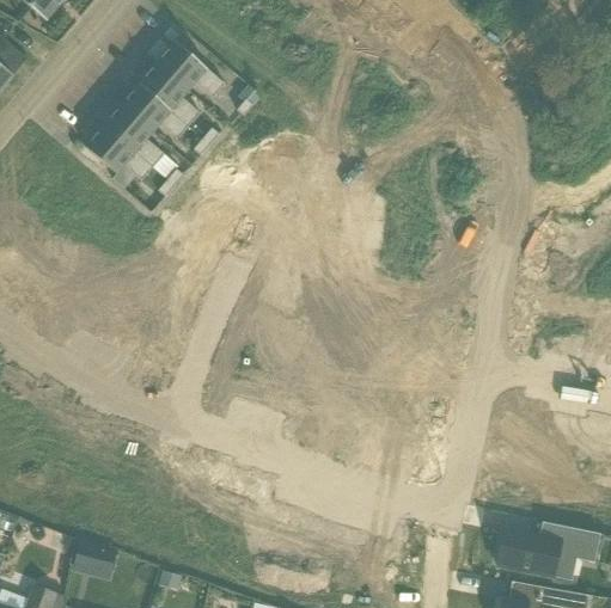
[(26,0),(47,17),(60,0),(26,0)]
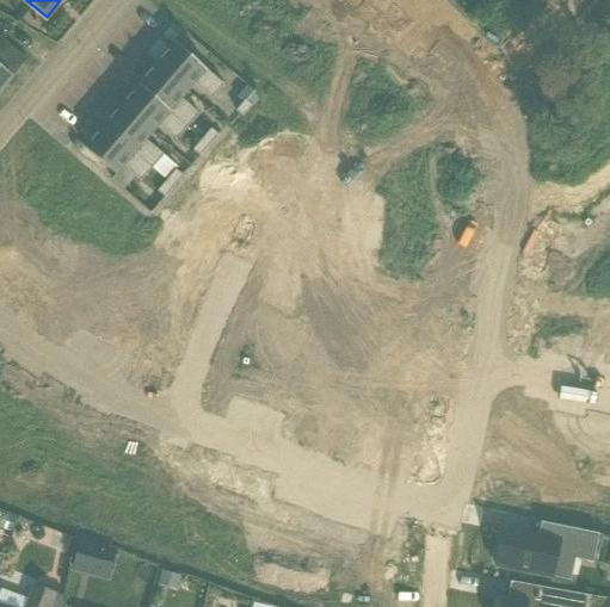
[(158,62),(189,90),(195,81),(213,97),(225,82),(176,41),(158,62)]
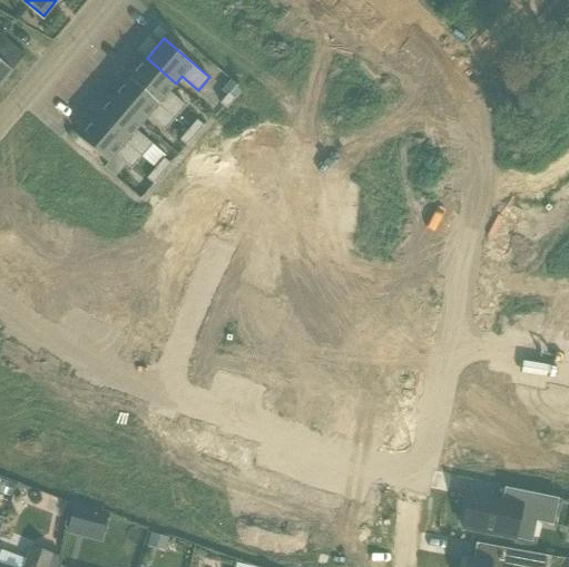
[(0,86),(13,69),(12,69),(0,58),(0,86)]
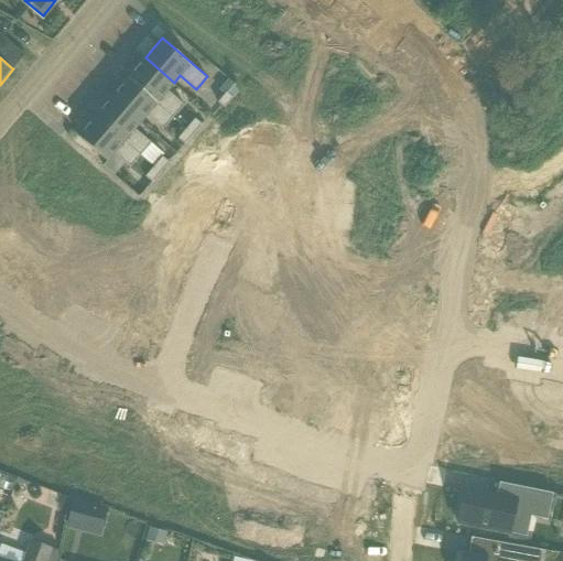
[(145,57),(129,76),(174,115),(185,103),(169,89),(174,83),(145,57)]
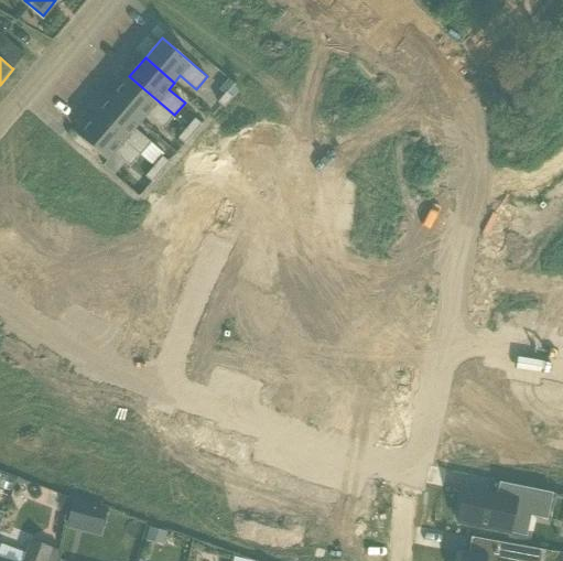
[(174,115),(129,76),(112,95),(141,120),(148,114),(164,128),(174,115)]
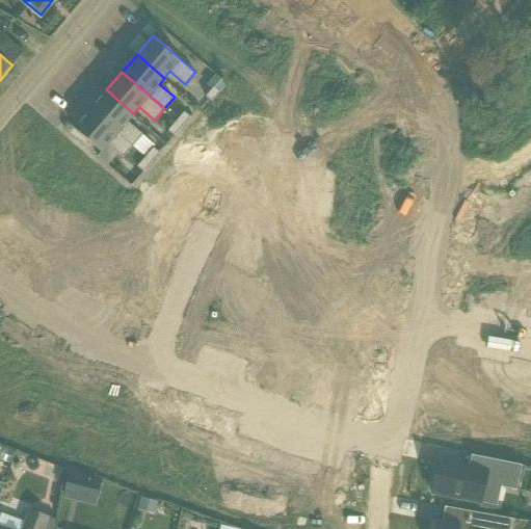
[(214,85),(206,95),(212,100),(220,90),(214,85)]
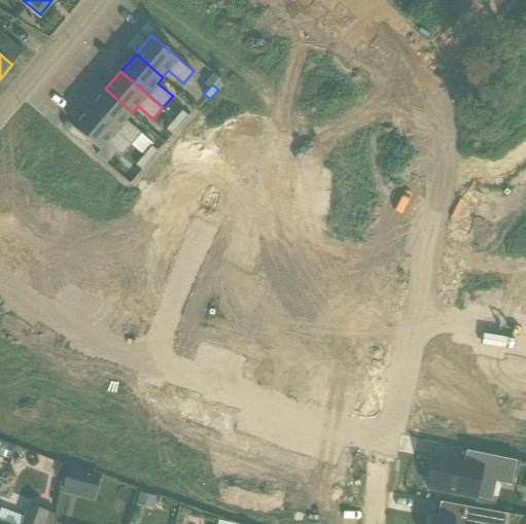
[(132,112),(105,89),(90,107),(132,143),(142,132),(127,118),(132,112)]
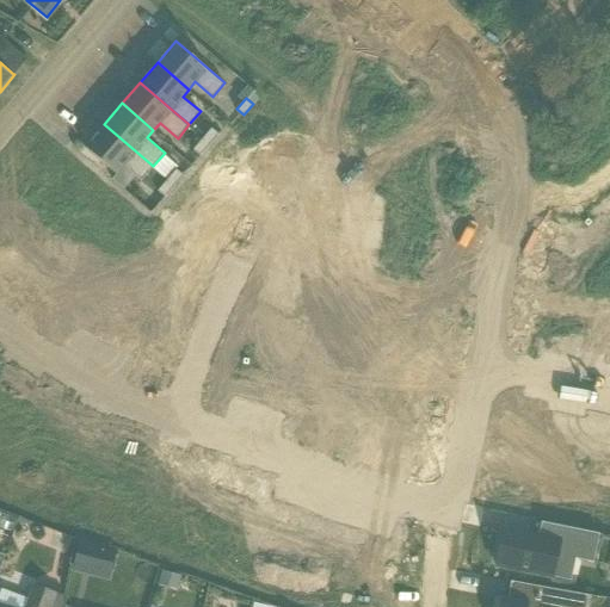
[(153,166),(104,124),(86,146),(117,173),(124,165),(142,179),(153,166)]
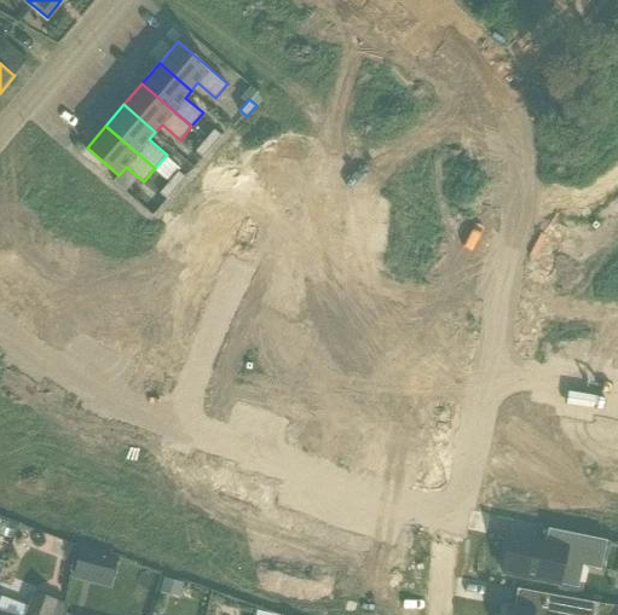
[(215,128),(206,139),(213,145),(223,134),(215,128)]
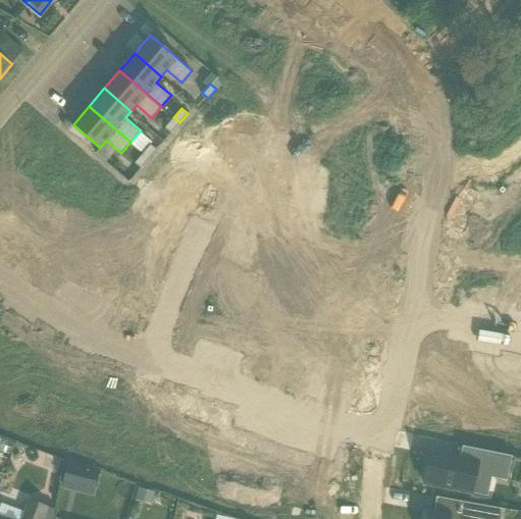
[(171,132),(179,122),(173,117),(165,126),(171,132)]
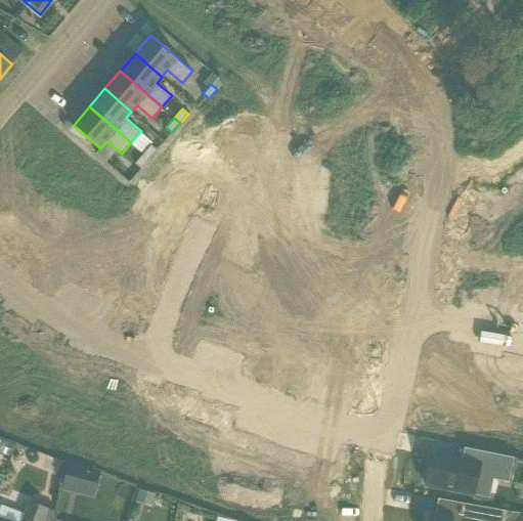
[(36,131),(17,153),(53,183),(69,166),(81,176),(92,163),(71,144),(62,154),(36,131)]
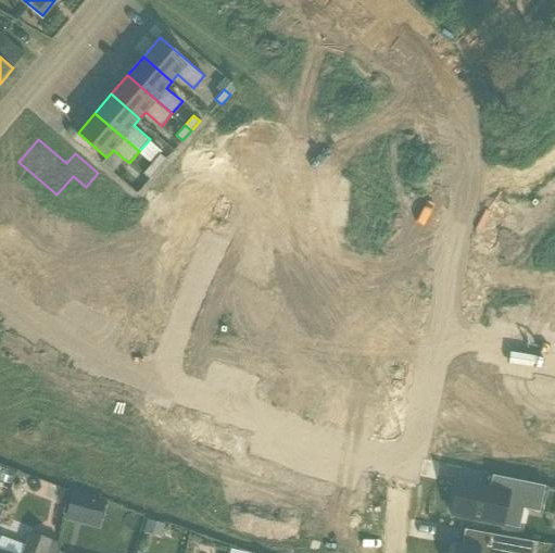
[(161,153),(152,162),(159,168),(167,159),(161,153)]
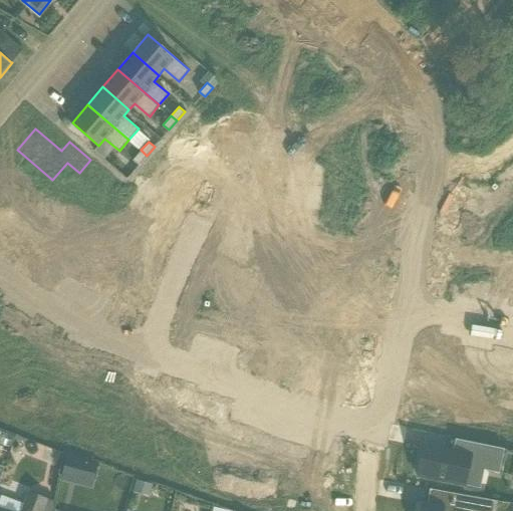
[(147,156),(141,150),(134,159),(140,165),(147,156)]
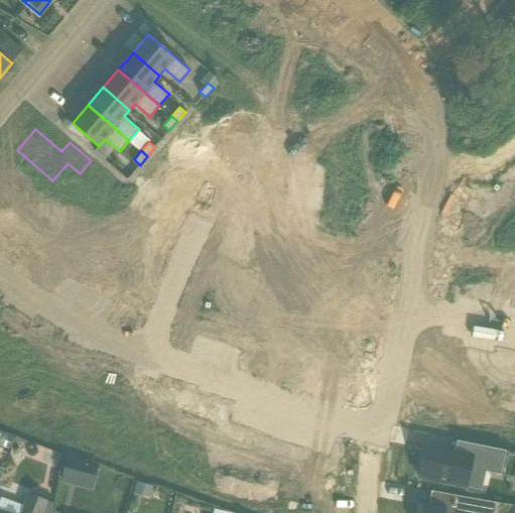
[(332,183),(334,173),(320,170),(318,180),(332,183)]
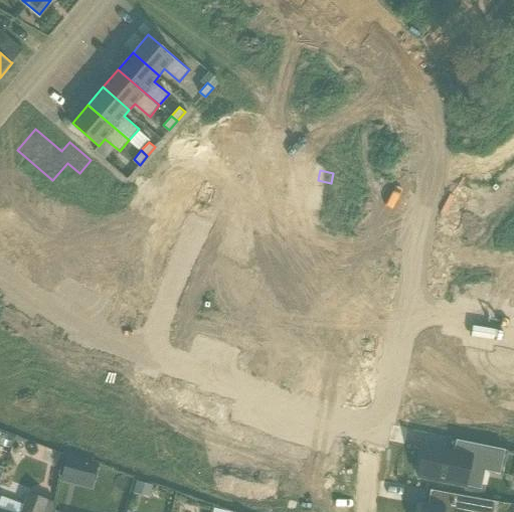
[(331,183),(318,180),(316,190),(329,193),(331,183)]
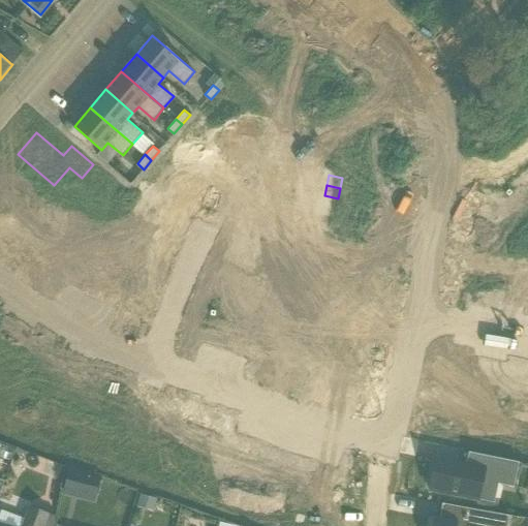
[(320,219),(318,229),(331,231),(333,221),(320,219)]
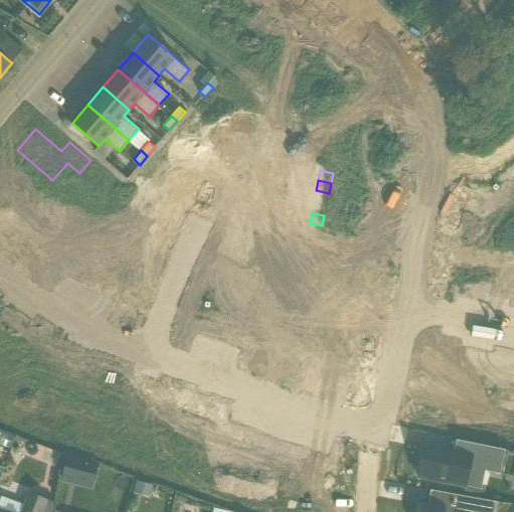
[(320,235),(322,225),(310,223),(308,233),(320,235)]
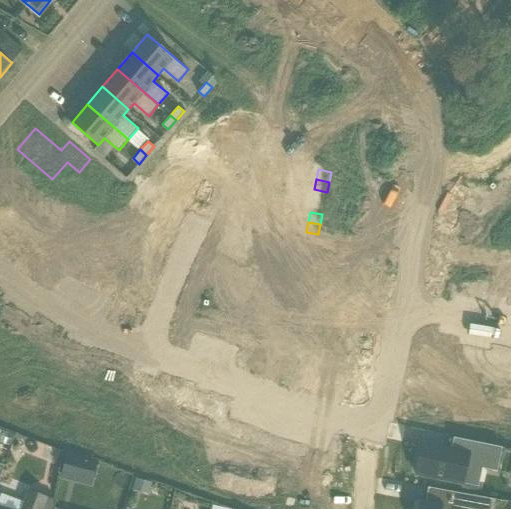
[(423,396),(460,404),(467,372),(452,369),(455,354),(433,350),(423,396)]
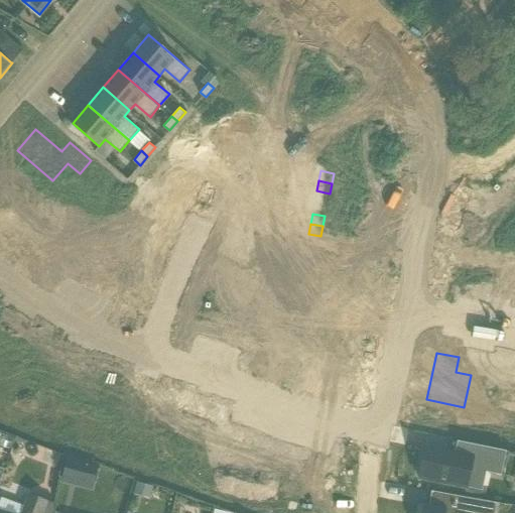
[(501,414),(510,367),(489,363),(486,378),(471,375),(464,407),(501,414)]
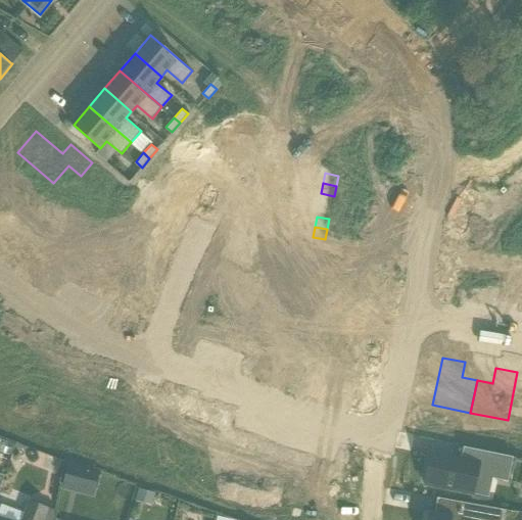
[(508,420),(521,423),(521,373),(517,372),(508,420)]
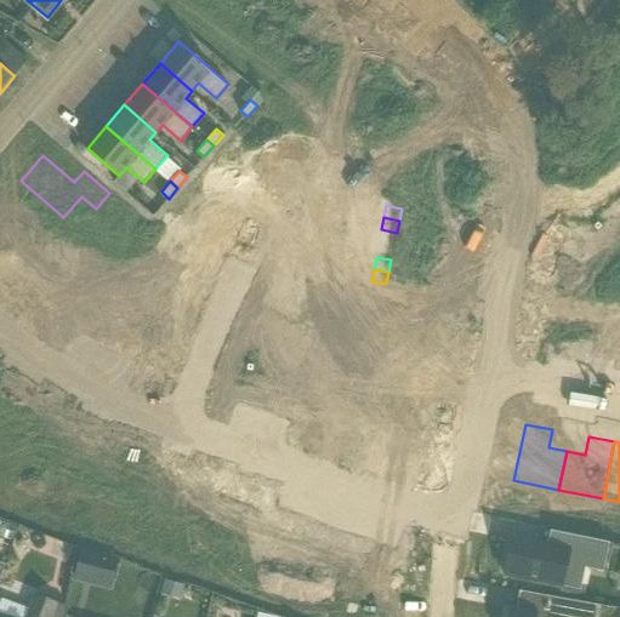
[(513,536),(506,572),(562,584),(567,563),(604,570),(610,541),(551,529),(549,543),(513,536)]
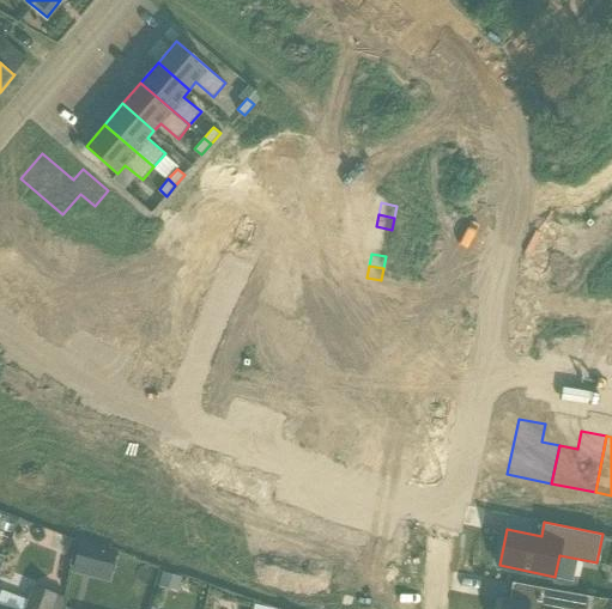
[(83,540),(73,570),(88,574),(96,543),(83,540)]
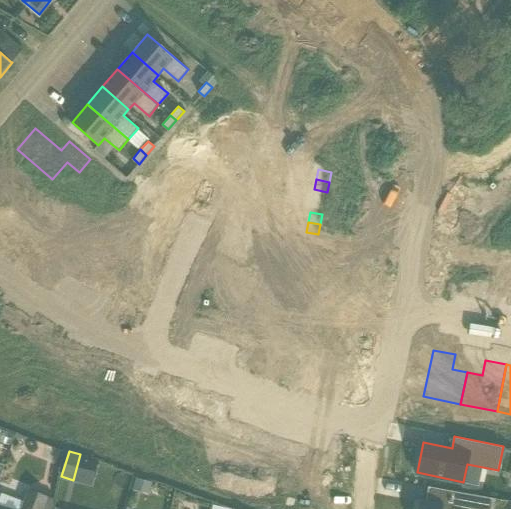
[(134,488),(148,492),(151,481),(137,477),(134,488)]
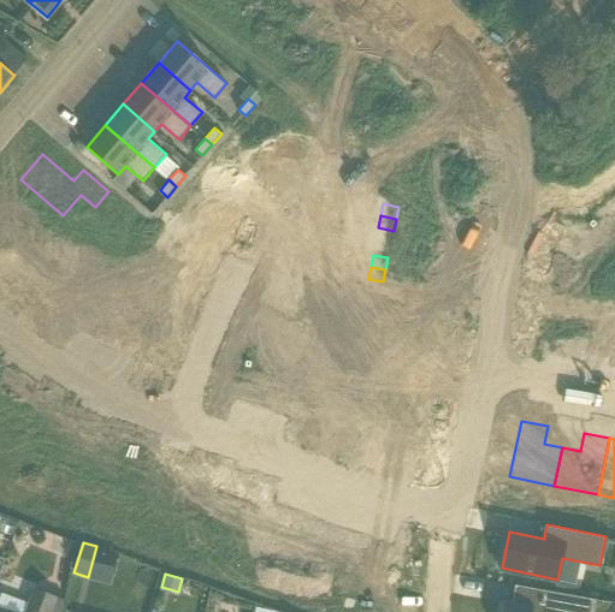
[(219,577),(214,592),(226,595),(231,581),(219,577)]
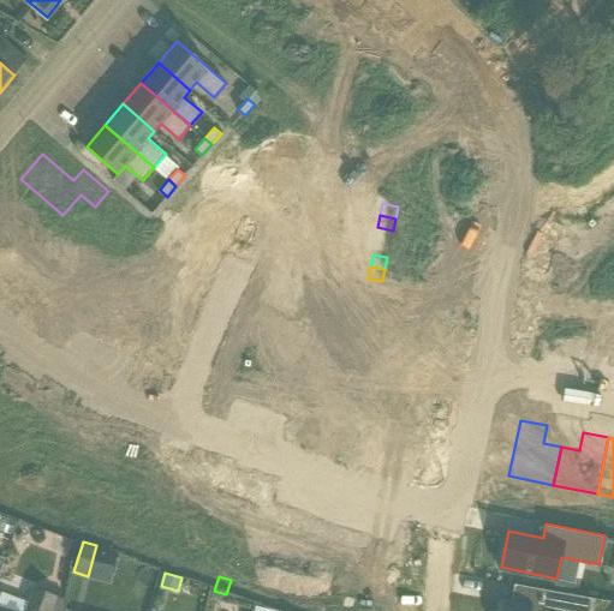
[(519,603),(502,599),(500,610),(590,610),(592,597),(516,583),(516,585),(523,586),(519,603)]
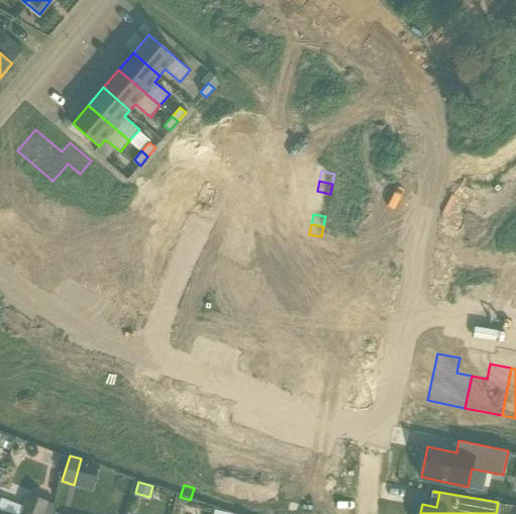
[(0,513),(42,513),(48,501),(28,494),(20,513),(13,513),(0,509),(0,513)]
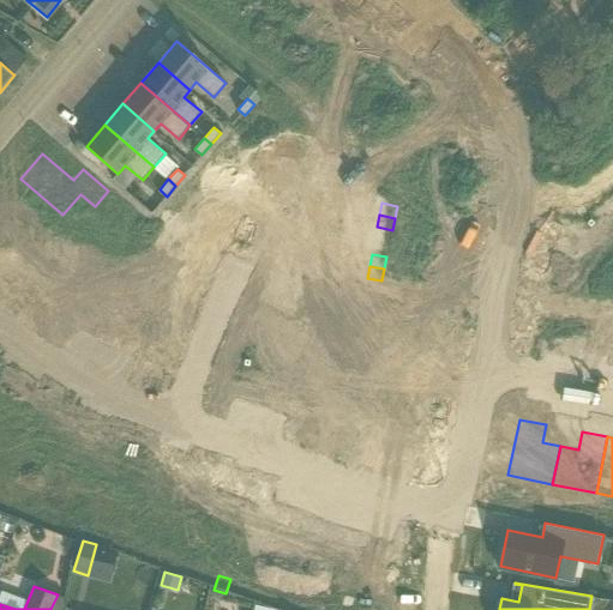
[(272,601),(283,604),(288,591),(277,586),(272,601)]
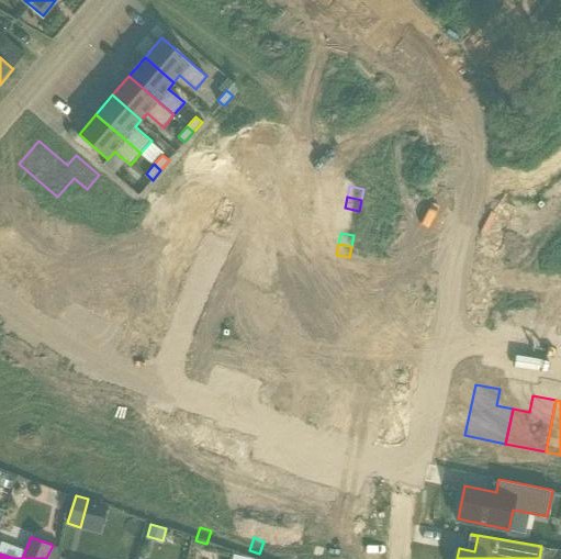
[(275,545),(264,541),(259,554),(270,558),(275,545)]
